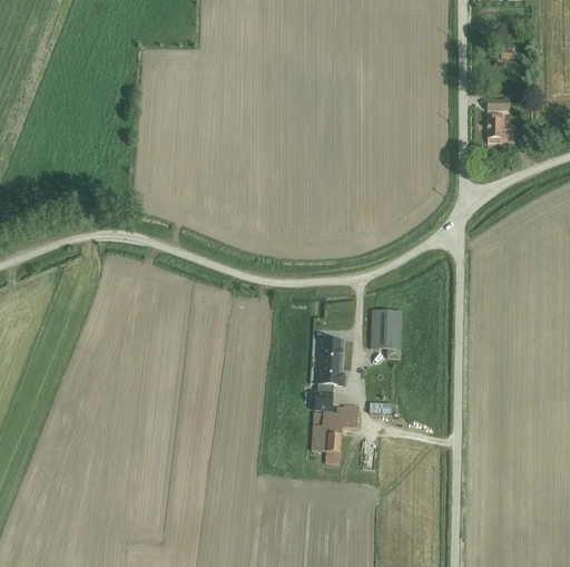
[(511,45),(501,45),(501,57),(513,57),(513,49),(511,49),(511,45)]
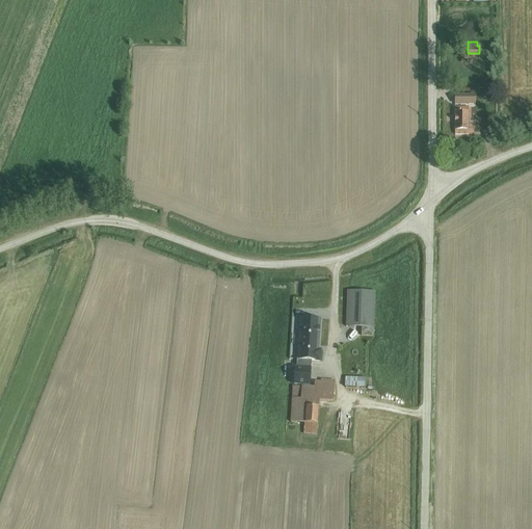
[(469,104),(455,104),(455,132),(472,132),(472,127),(469,127),(469,104)]
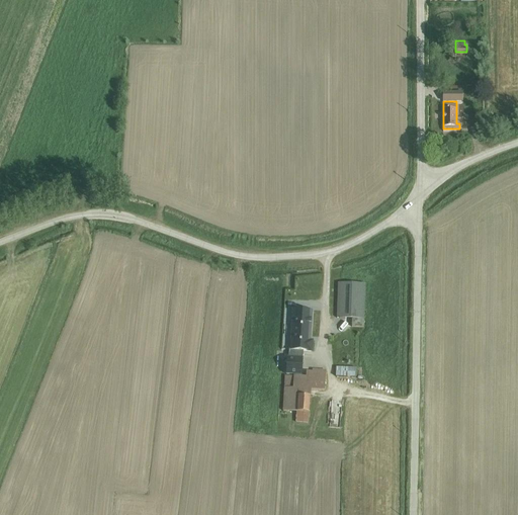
[(338,280),(337,315),(352,316),(352,324),(364,325),(365,281),(338,280)]
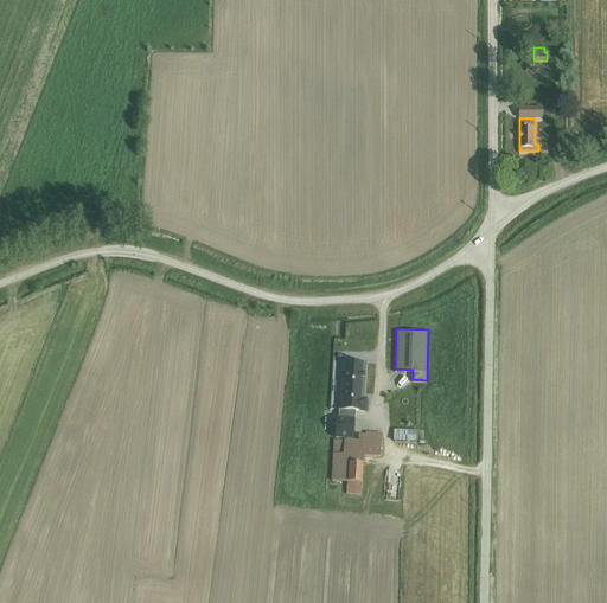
[(344,358),(340,406),(359,408),(359,409),(366,409),(366,395),(363,395),(365,360),(344,358)]
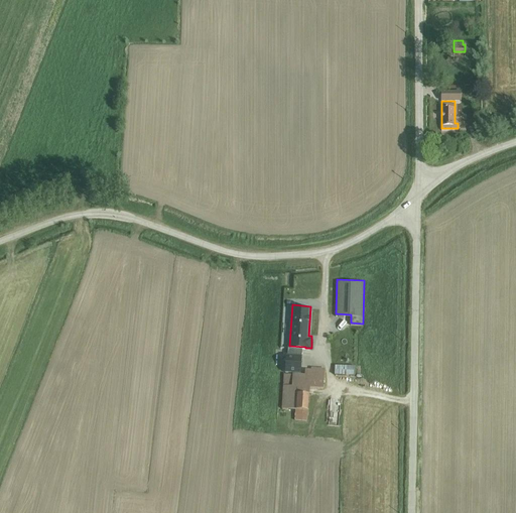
[(285,353),(285,370),(300,371),(301,354),(291,353),(291,348),(286,348),(286,353),(285,353)]
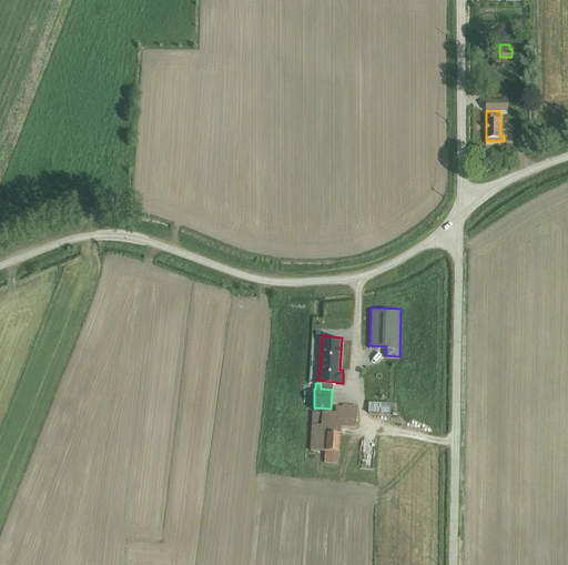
[(368,401),(368,410),(391,411),(391,402),(368,401)]
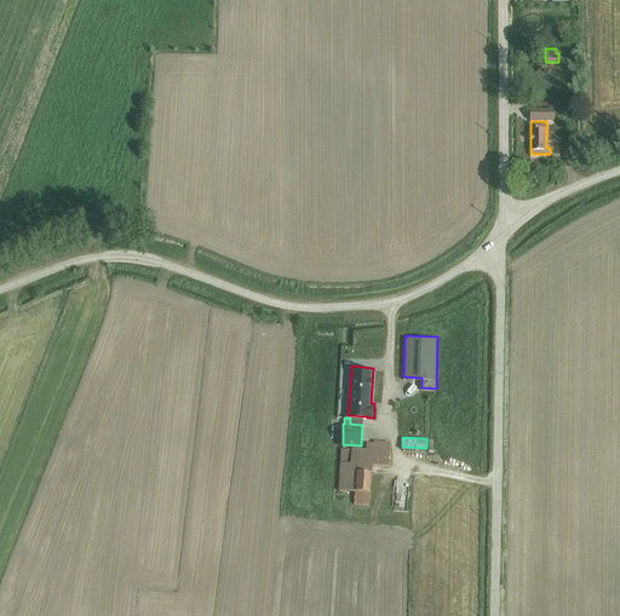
[(340,445),(338,488),(355,489),(354,501),(355,501),(355,504),(369,504),(369,490),(371,490),(372,462),(389,464),(390,439),(373,438),(373,441),(367,441),(366,447),(351,445),(351,447),(340,445)]
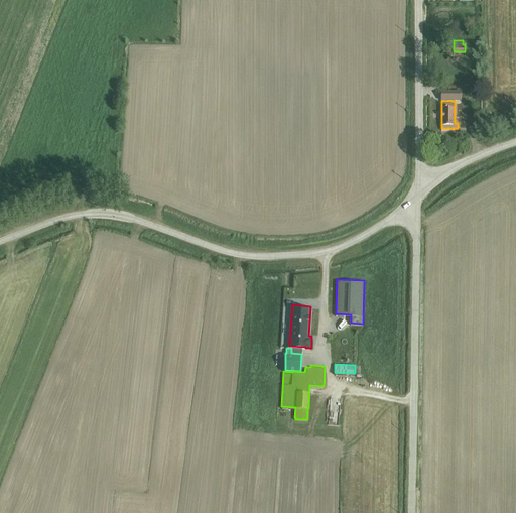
[(382,436),(382,451),(394,451),(394,436),(382,436)]
